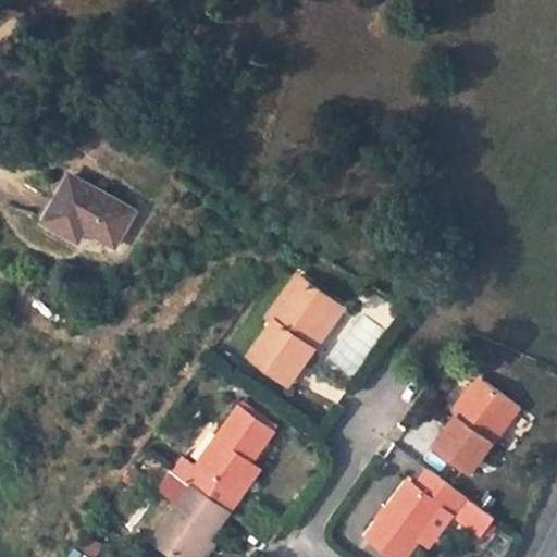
[(137,210),(72,175),(47,222),(83,239),(88,229),(118,243),(137,210)]
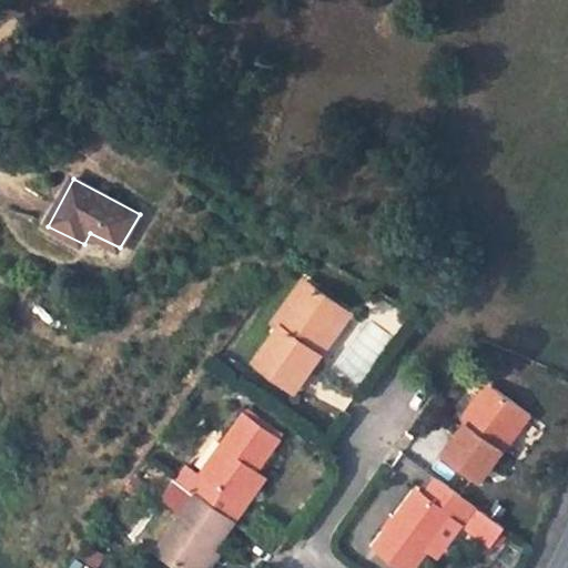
[(346,308),(308,282),(277,323),(285,330),(261,364),(300,393),(325,357),(316,352),(346,308)]
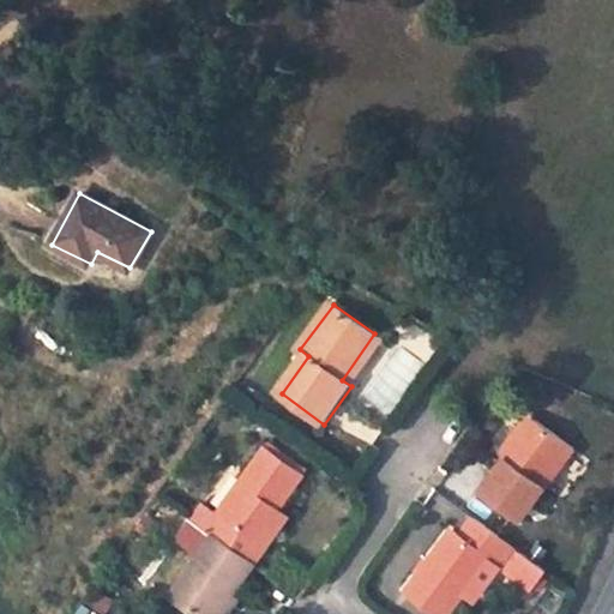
[(383,341),(374,333),(342,380),(351,386),(383,341)]
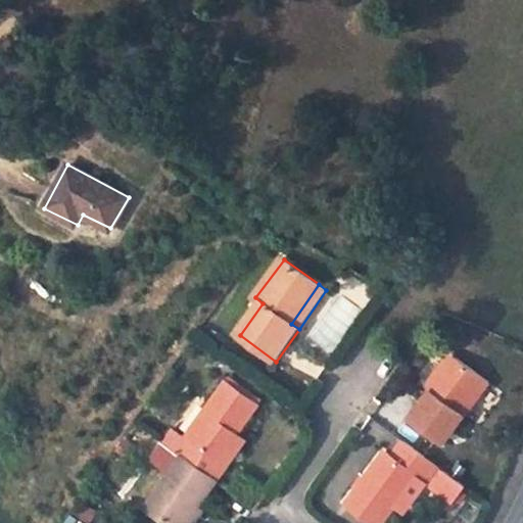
[(458,355),(452,351),(427,385),(432,390),(458,355)]
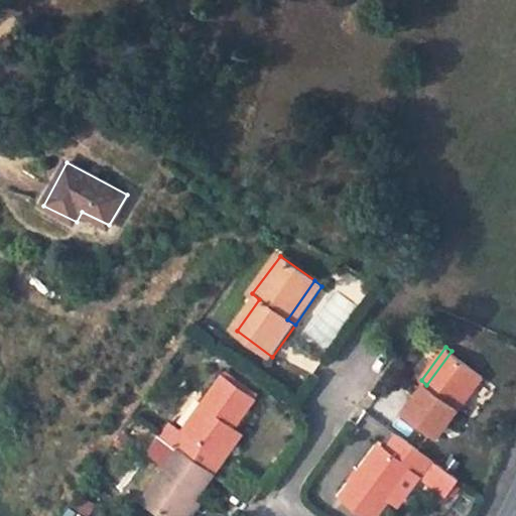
[(441,436),(485,375),(452,351),(426,385),(407,412),(441,436)]
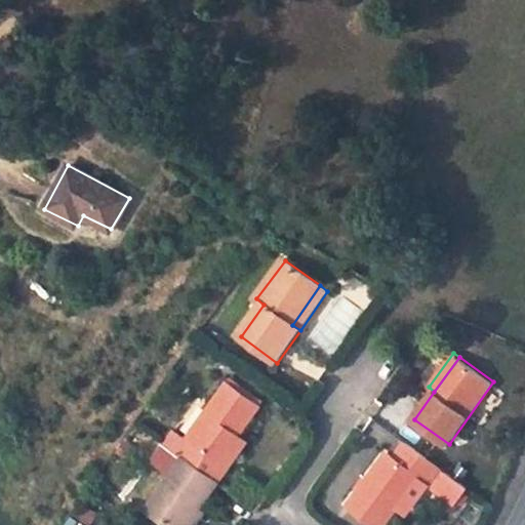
[(257,407),(261,402),(229,378),(225,384),(257,407)]
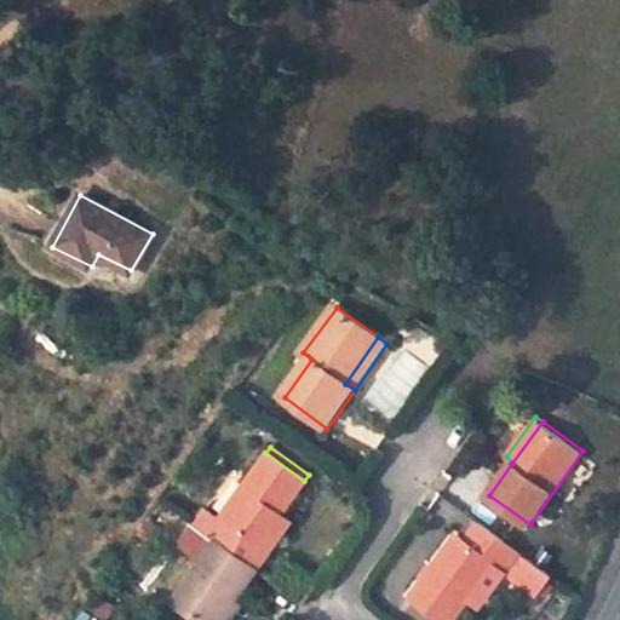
[(265,453),(218,518),(223,522),(211,539),(216,541),(251,567),(263,550),(258,546),(281,514),(304,481),(265,453)]
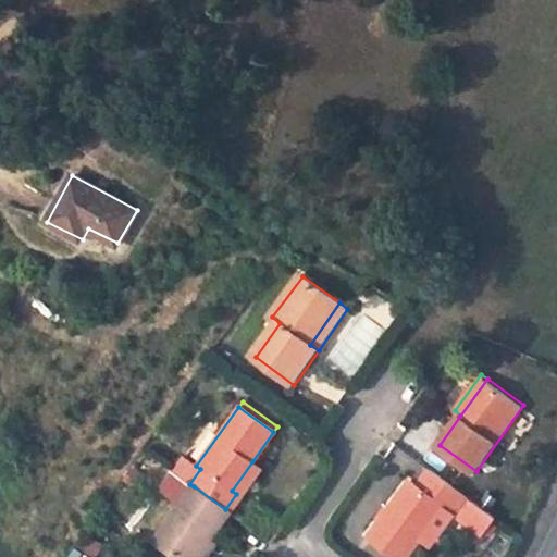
[(196,466),(182,456),(171,471),(189,484),(200,469),(196,466)]
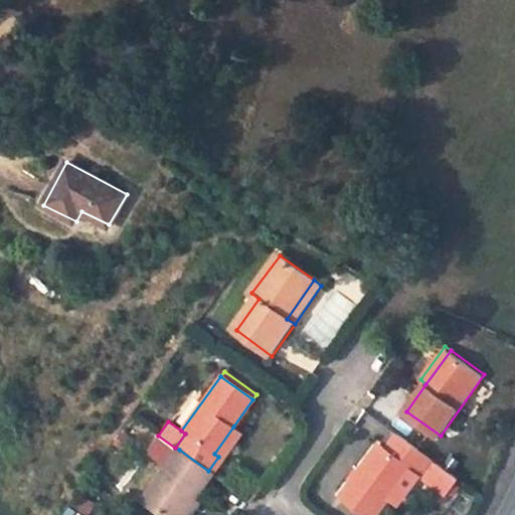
[(218,457),(223,461),(241,434),(233,426),(214,454),(218,457)]
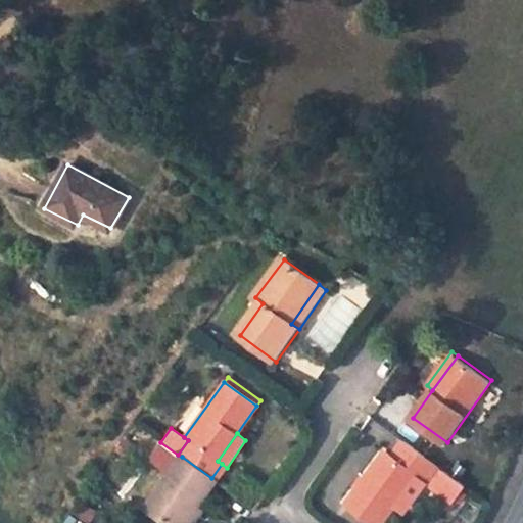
[(386,522),(400,504),(421,474),(429,480),(430,481),(441,465),(406,439),(395,454),(388,449),(350,502),(380,522),(386,522)]
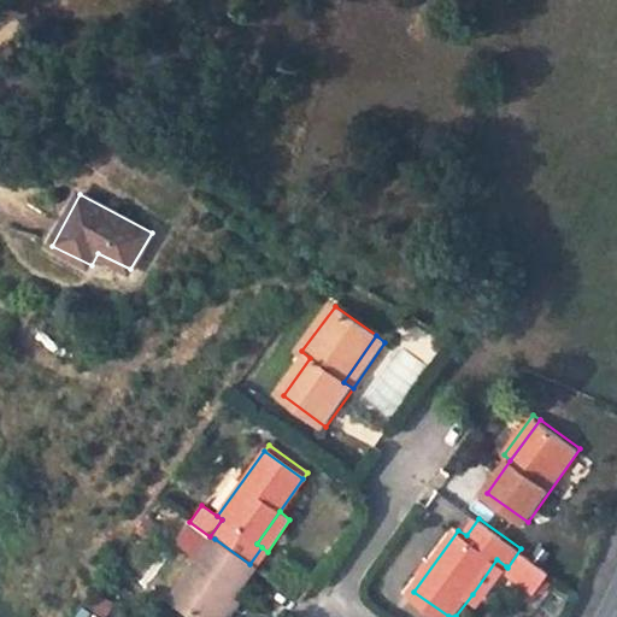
[(215,539),(170,600),(193,616),(217,616),(230,599),(252,566),(250,564),(215,539)]
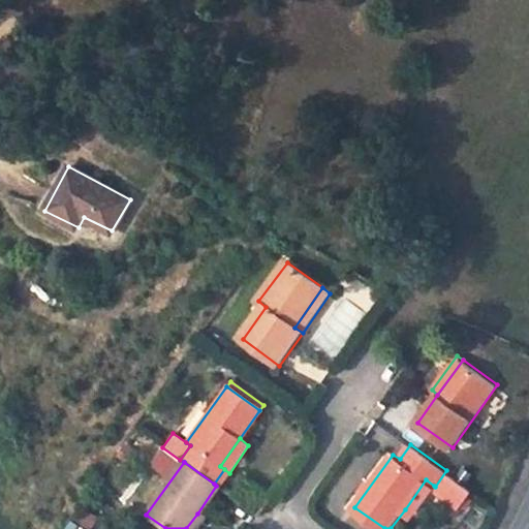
[(448,472),(435,492),(458,508),(471,489),(448,472)]
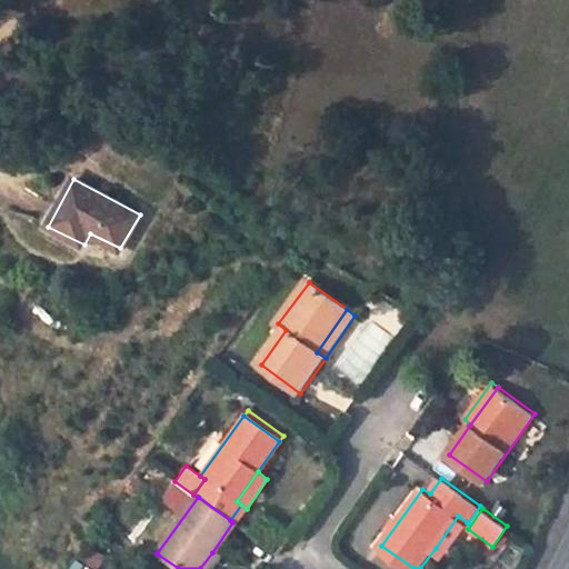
[(445,553),(467,522),(458,516),(436,548),(445,553)]
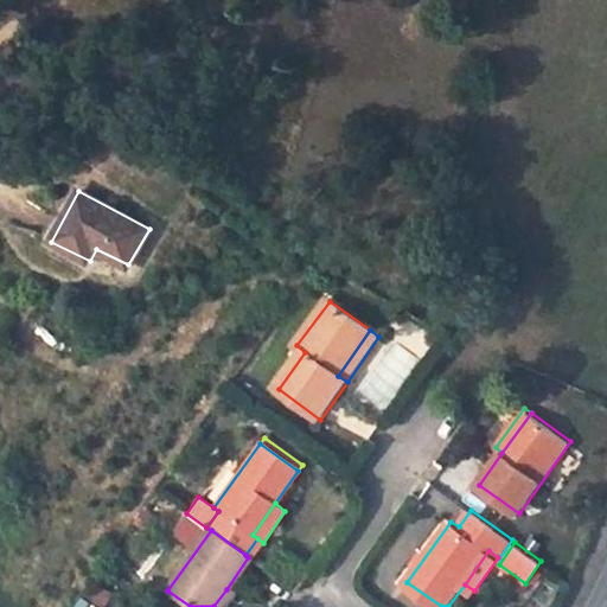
[(213,606),(223,606),(232,594),(227,589),(213,606)]
